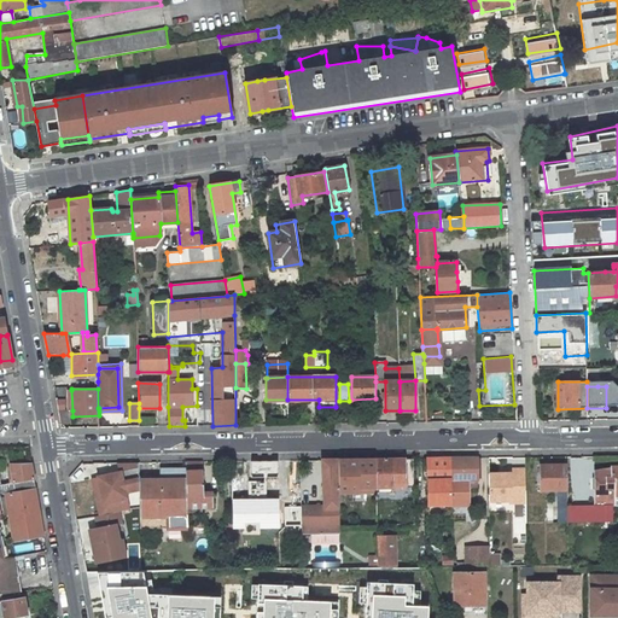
[(118,420),(117,412),(103,413),(103,421),(118,420)]
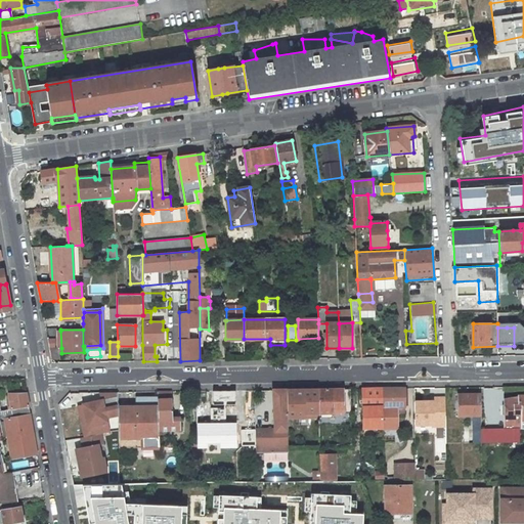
[(383,389),(383,413),(383,428),(397,428),(397,412),(397,406),(405,406),(405,388),(383,389)]
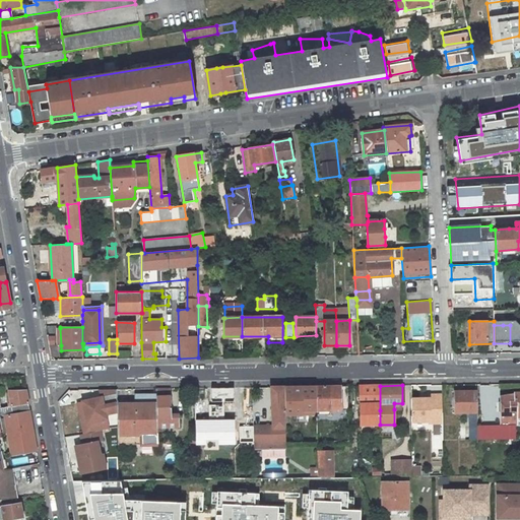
[(435,385),(411,385),(411,402),(418,402),(435,401),(435,385)]
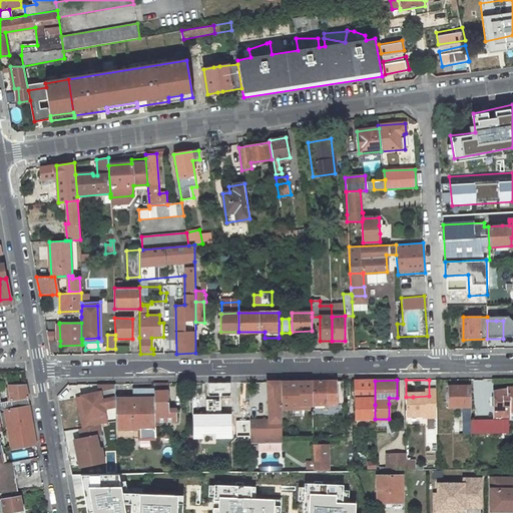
[(290,382),(282,382),(282,404),(281,405),(281,409),(313,409),(313,405),(312,381),(297,382),(297,390),(295,390),(295,387),(290,387),(290,382)]
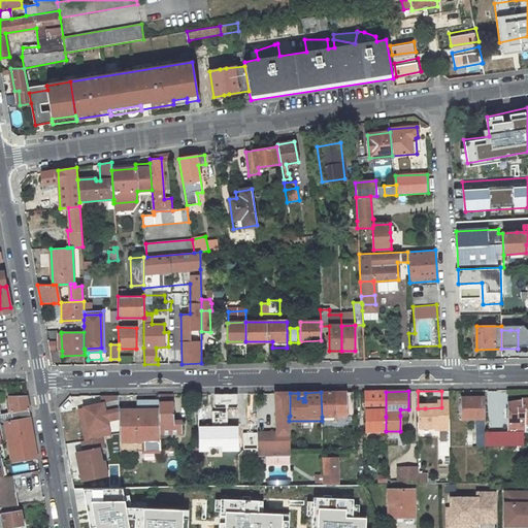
[(322,417),(354,417),(354,392),(321,392),(322,417)]
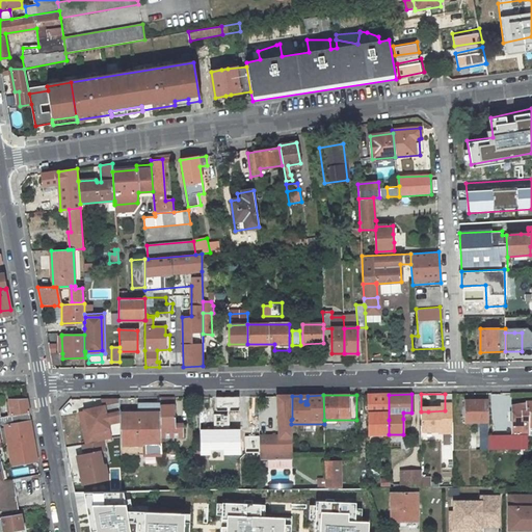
[(369,421),(389,420),(389,395),(369,395),(369,403),(369,413),(369,421)]
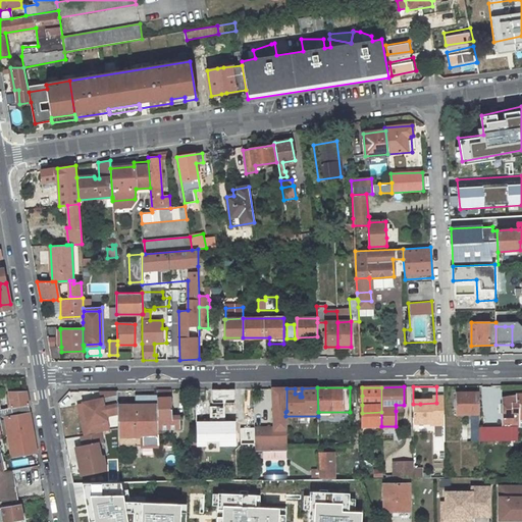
[(255,451),(286,450),(285,416),(285,412),(286,411),(286,388),(272,388),(274,428),(263,428),(255,428),(255,451)]
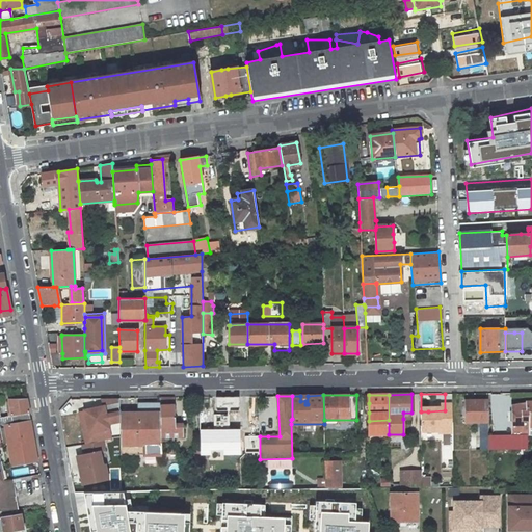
[(230,411),(239,411),(238,397),(229,397),(230,411)]
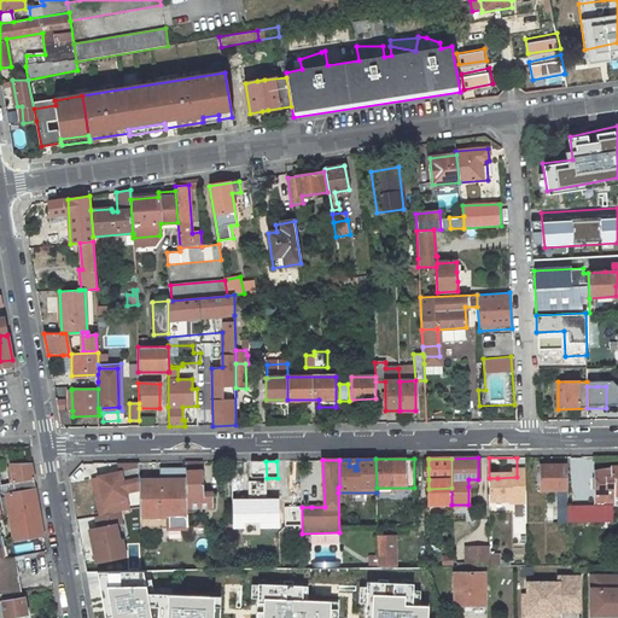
[(139,481),(139,462),(118,462),(121,473),(98,477),(98,478),(105,516),(120,513),(140,509),(139,481)]
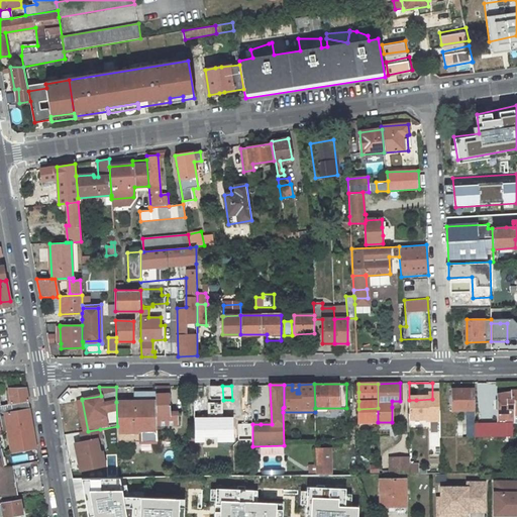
[(177,412),(170,413),(169,387),(156,387),(156,392),(157,424),(178,424),(177,412)]
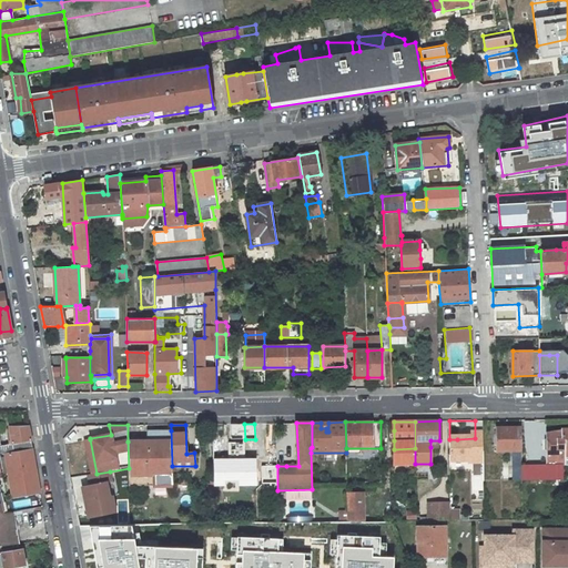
[(12,444),(31,440),(28,426),(10,426),(11,438),(12,444)]
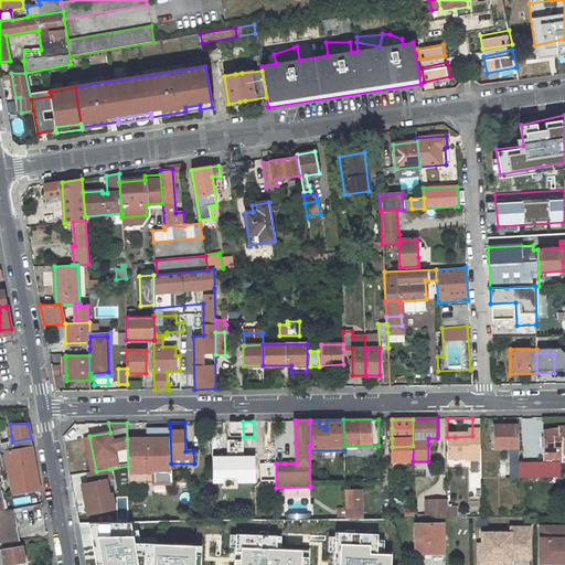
[(519,447),(519,425),(494,426),(494,448),(513,447),(513,450),(519,450),(519,447)]
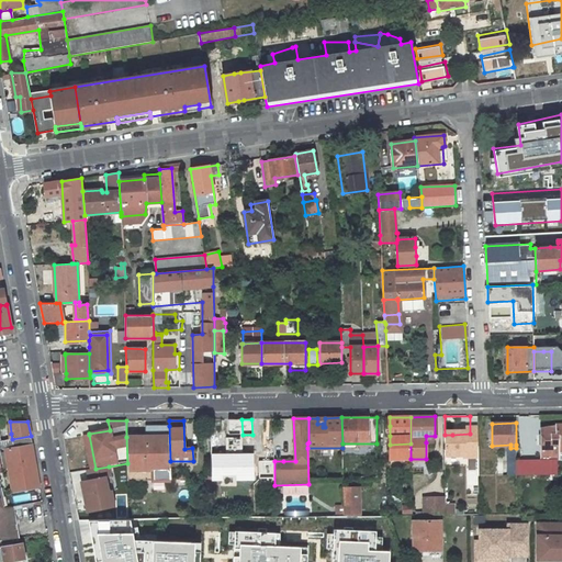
[(541,461),(516,461),(516,475),(558,474),(558,451),(558,446),(561,445),(561,424),(557,425),(557,428),(541,429),(541,461)]
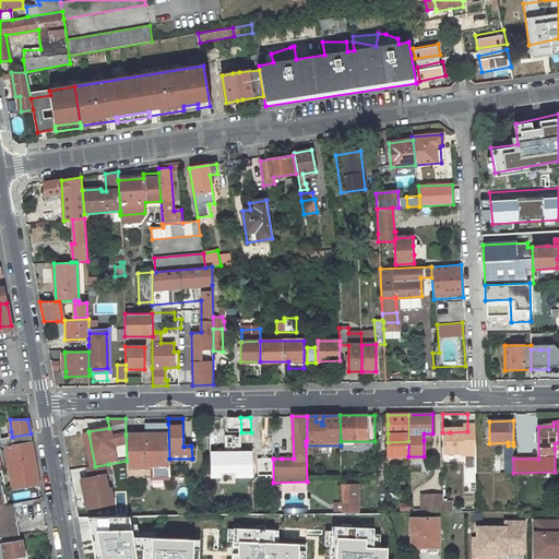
[(145,435),(126,435),(127,461),(127,478),(169,477),(169,459),(168,424),(145,424),(145,435)]
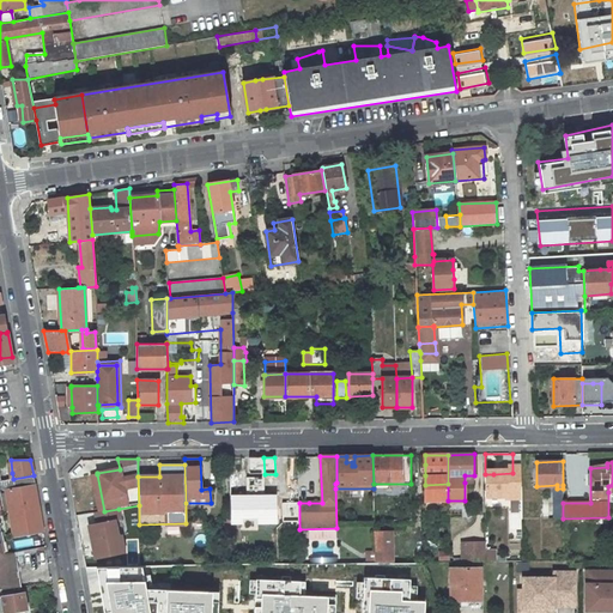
[(104,511),(97,474),(92,475),(98,513),(104,511)]
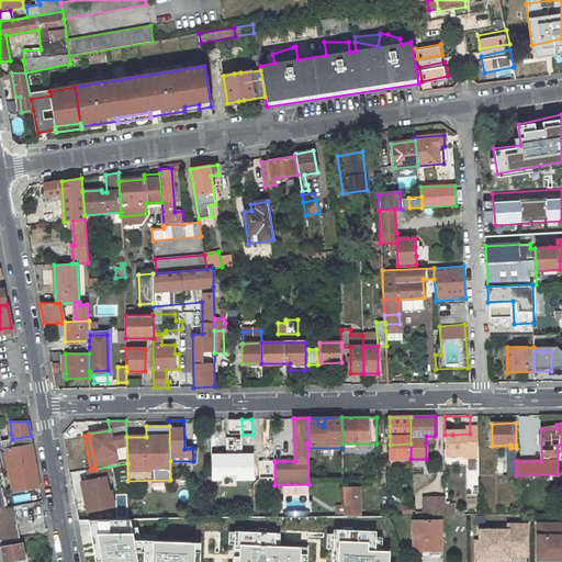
[(8,468),(35,463),(31,436),(12,439),(4,440),(0,440),(0,446),(0,447),(4,450),(4,451),(8,468)]
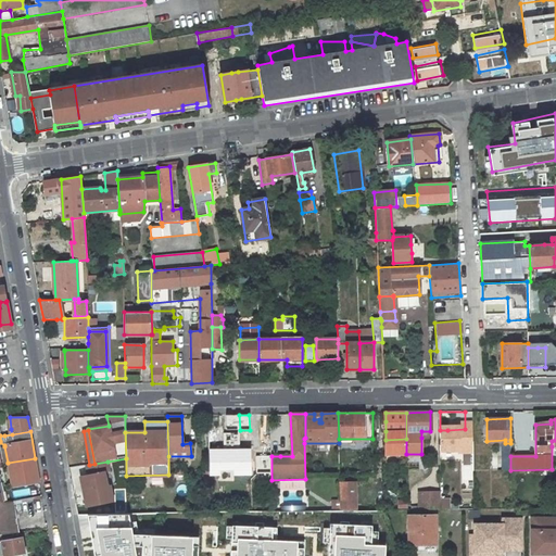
[(505,443),(502,443),(502,470),(510,470),(510,456),(510,443),(505,443)]
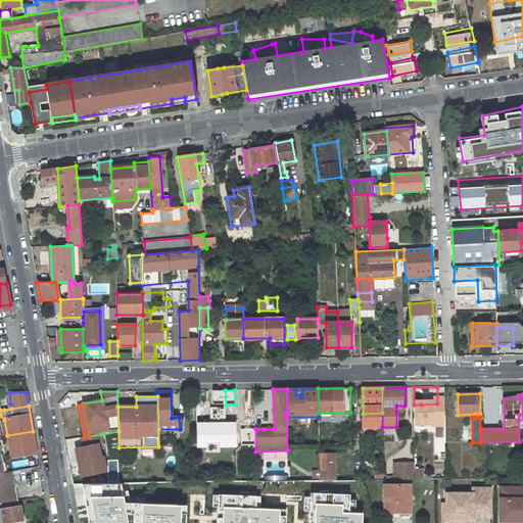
[(236,423),(196,424),(197,446),(206,446),(206,441),(220,441),(220,445),(236,445),(236,432),(236,423)]
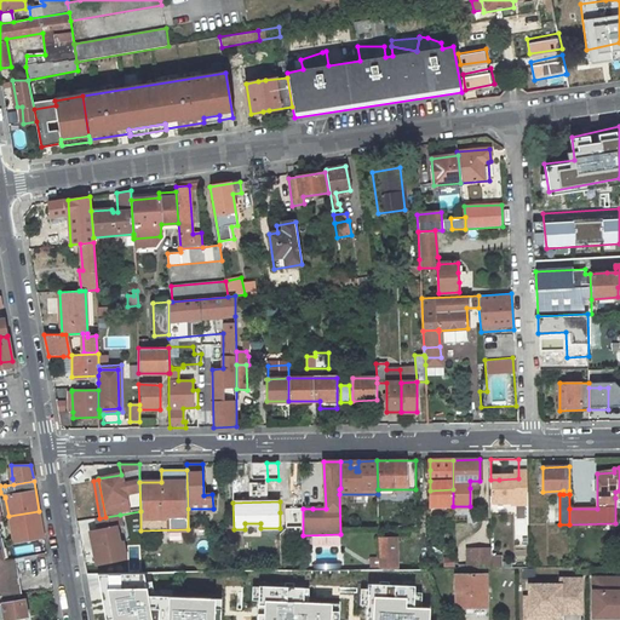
[(13,543),(42,537),(39,511),(9,516),(13,543)]
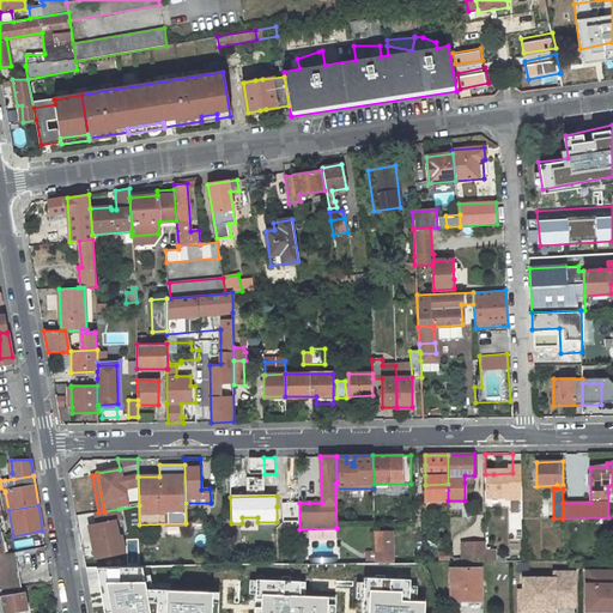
[(277,522),(298,521),(298,505),(277,507),(277,522)]
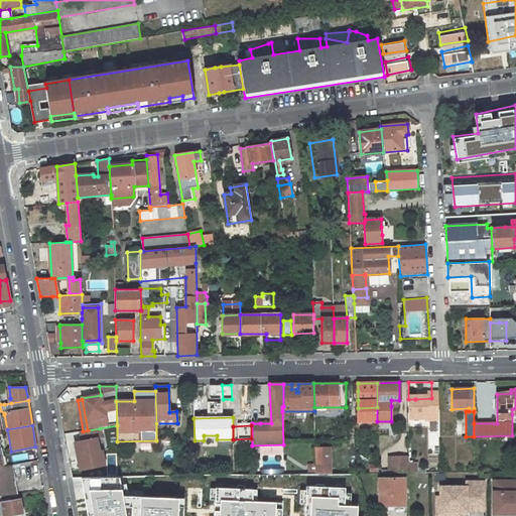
[(80,431),(82,441),(75,442),(80,470),(105,466),(102,452),(99,453),(97,438),(102,437),(100,428),(88,430),(83,431),(80,431)]
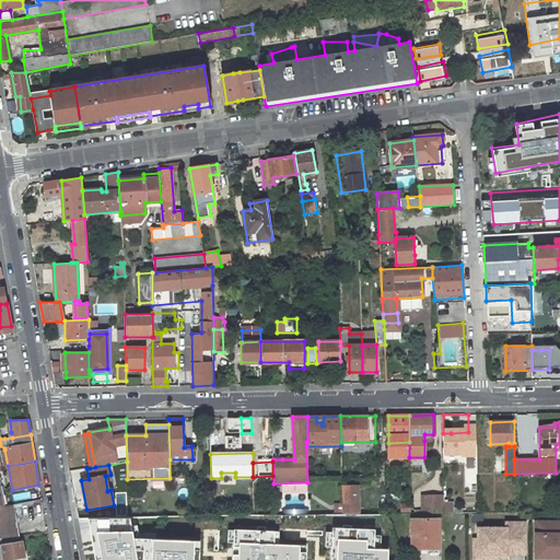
[(342,506),(342,515),(359,514),(358,487),(341,487),(342,506)]
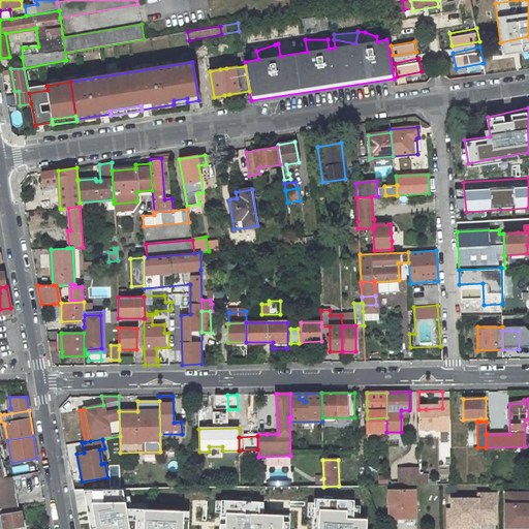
[(399,477),(399,486),(409,485),(409,469),(406,469),(406,477),(399,477)]
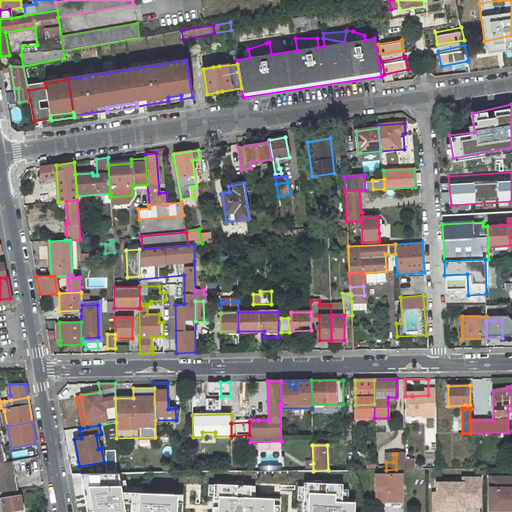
[(396,454),(396,469),(401,469),(406,469),(406,454),(396,454)]
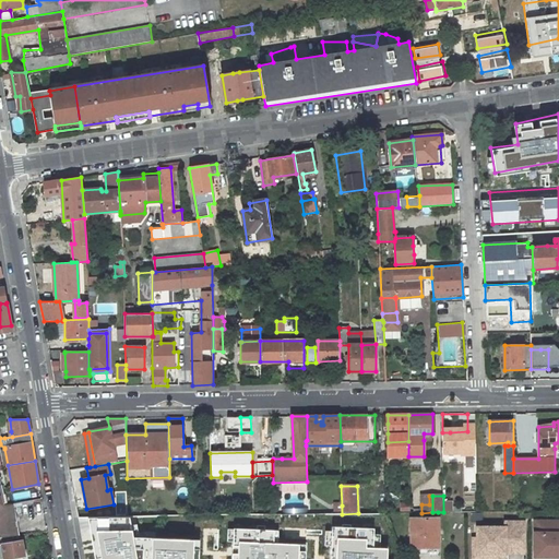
[(0,537),(18,535),(13,503),(3,506),(0,506),(0,537)]
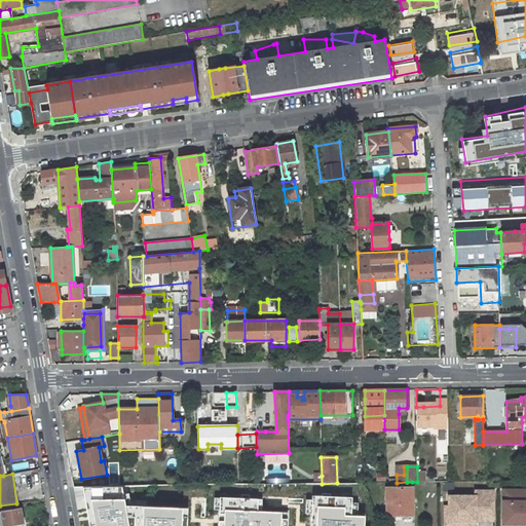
[(409,505),(413,505),(412,482),(407,482),(397,483),(386,483),(386,505),(389,505),(390,516),(409,515),(409,505)]
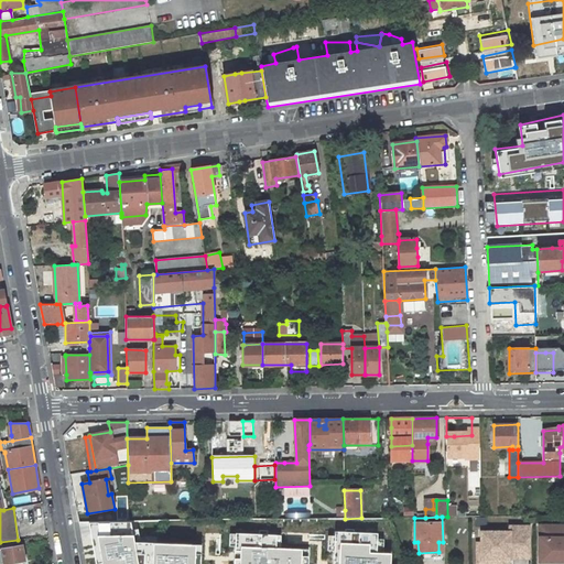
[(563,563),(563,521),(540,522),(540,560),(561,559),(560,563),(563,563)]
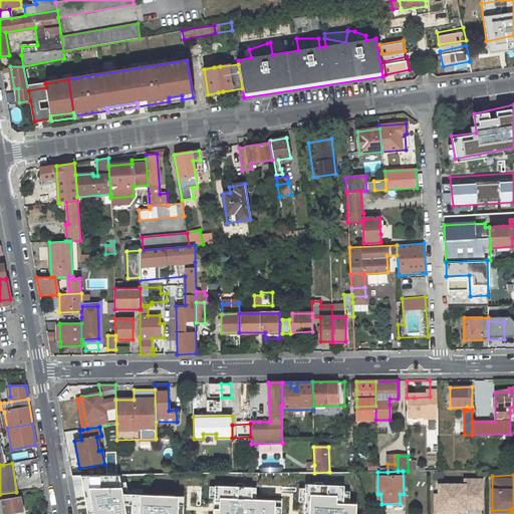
[(118,476),(81,476),(86,513),(182,513),(184,496),(178,497),(136,494),(122,493),(118,476)]
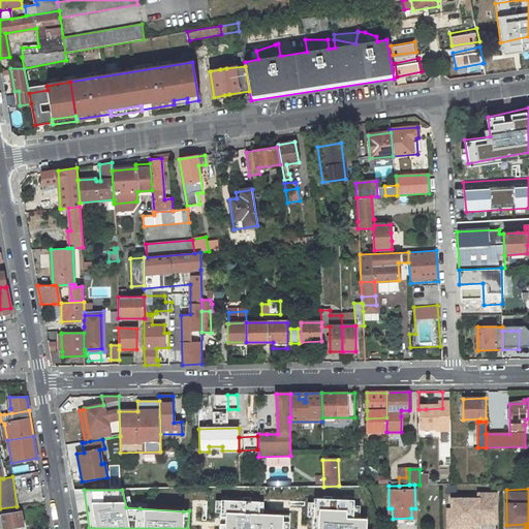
[(477,496),(452,496),(452,507),(452,522),(478,522),(496,522),(496,491),(477,491),(477,496)]
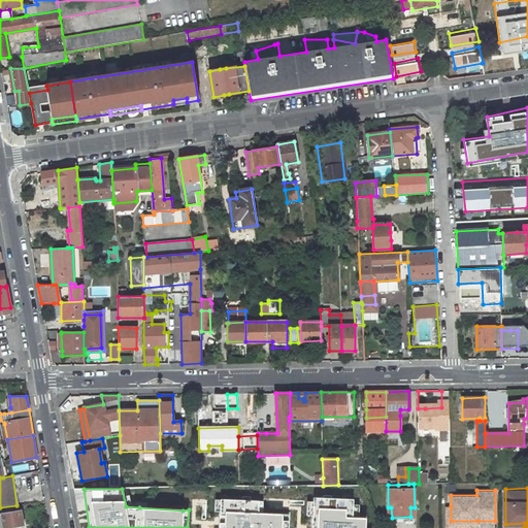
[(354,499),(314,497),(311,527),(365,527),(366,518),(353,518),(354,499)]
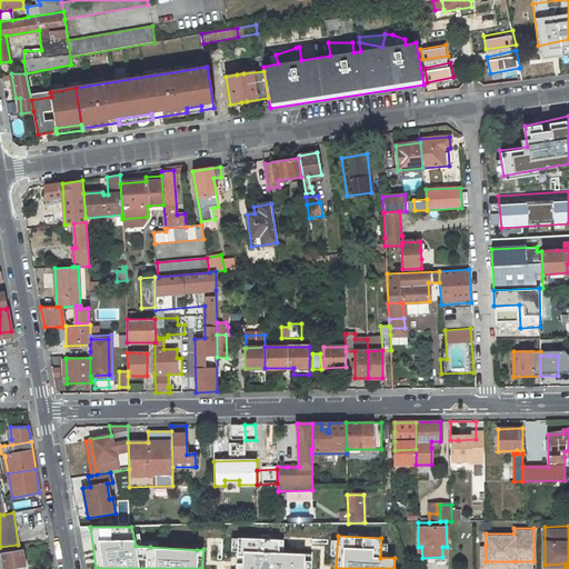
[(278,540),(238,538),(235,568),(310,568),(311,555),(279,552),(278,540)]
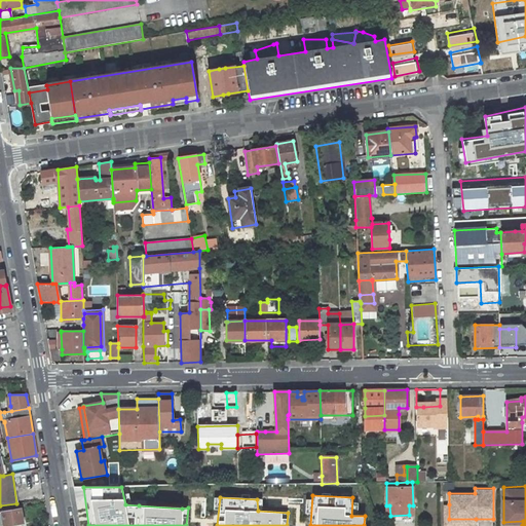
[(449,519),(449,504),(445,504),(445,525),(476,525),(476,519),(449,519)]
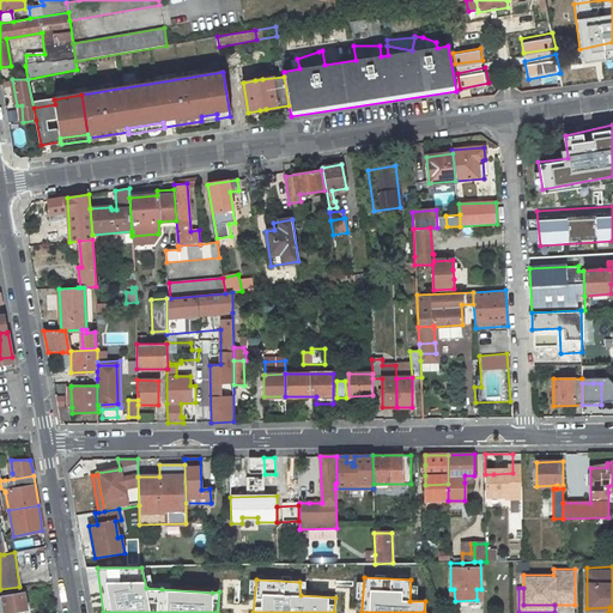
[(25,610),(23,593),(1,596),(4,612),(25,610)]
